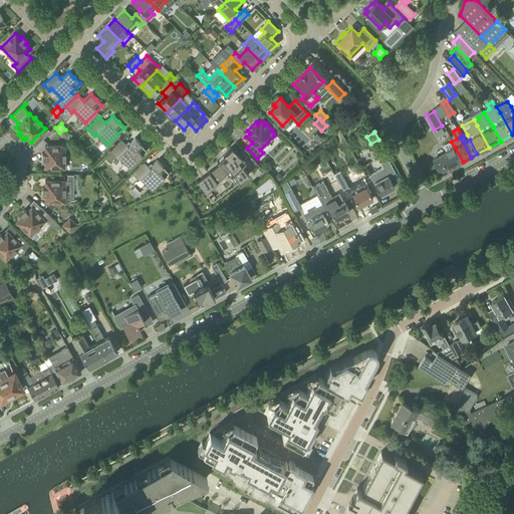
[(109,151),(110,152),(105,157),(110,162),(115,157),(116,158),(118,156),(130,167),(147,151),(141,144),(135,138),(127,146),(121,140),(109,151)]
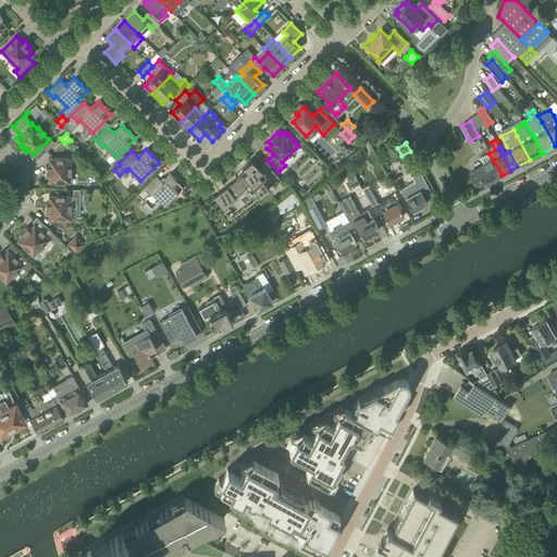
[(477,168),(478,169),(471,172),(479,186),(485,183),(485,184),(502,175),(493,160),(489,153),(482,158),(485,163),(477,168)]
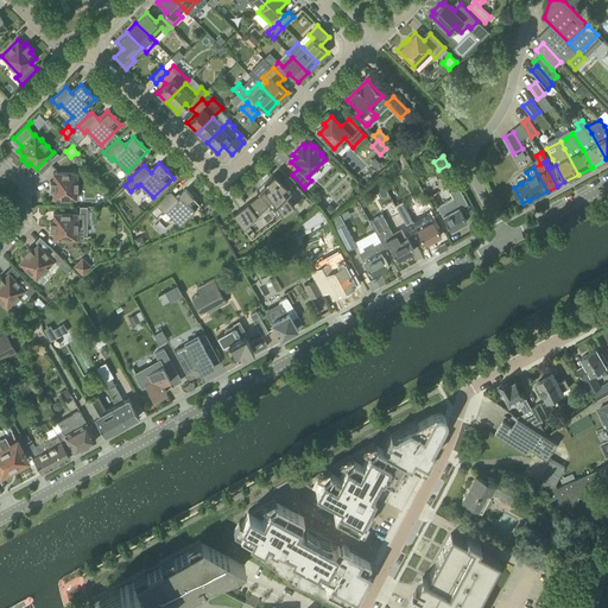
[(54,172),(54,181),(50,181),(50,190),(54,190),(54,198),(76,198),(76,190),(77,190),(77,182),(76,182),(76,172),(54,172)]
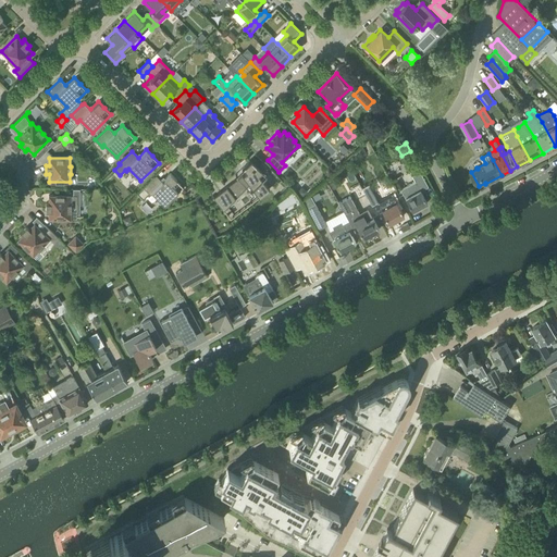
[(245,172),(238,177),(213,197),(223,210),(249,184),(259,197),(270,189),(261,180),(267,174),(250,159),(242,169),(245,172)]
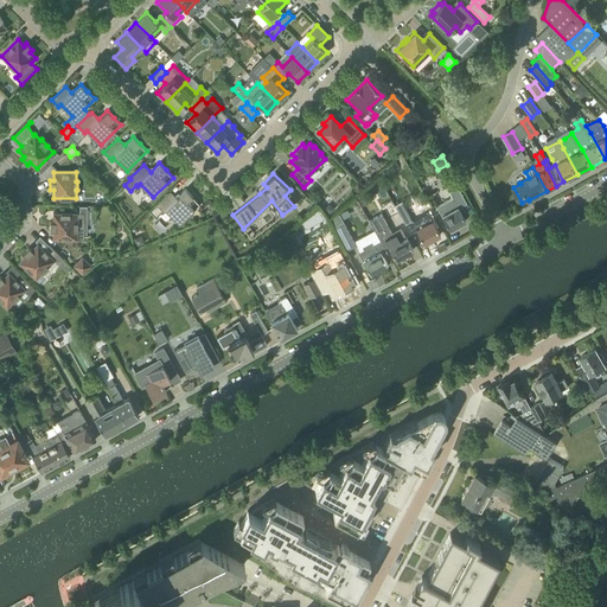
[(452,198),(436,206),(449,230),(465,222),(458,208),(466,203),(458,186),(448,191),(452,198)]
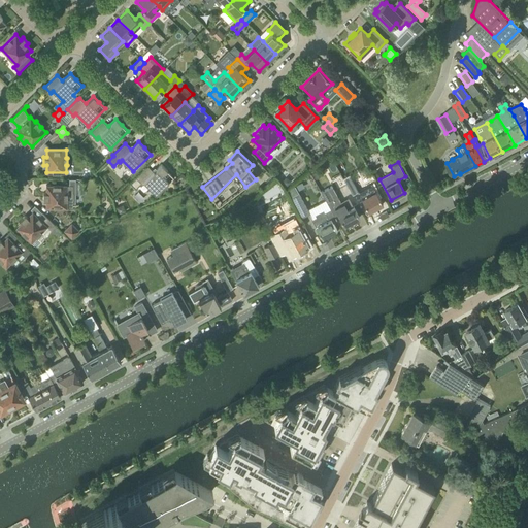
[(147,166),(136,178),(130,184),(135,189),(140,183),(142,185),(144,183),(156,194),(173,177),(167,170),(161,164),(154,172),(147,166)]
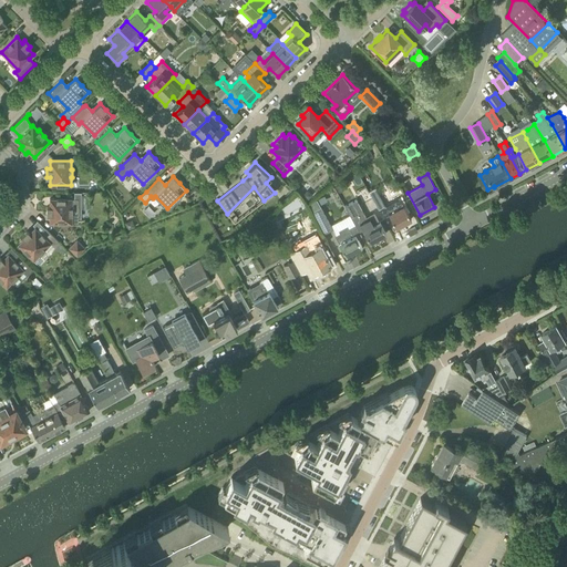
[(346,188),(340,182),(334,187),(340,193),(346,188)]
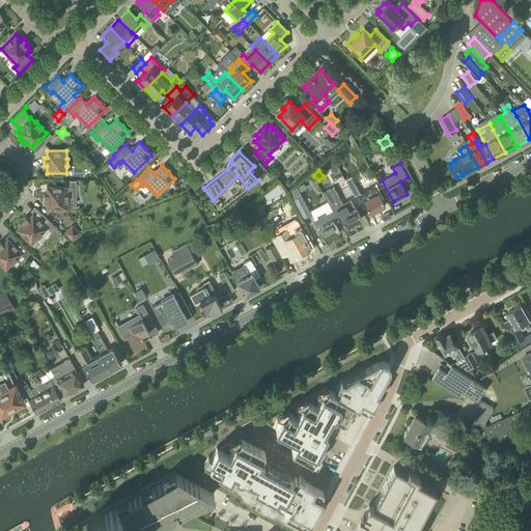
[(344,178),(348,185),(355,197),(361,194),(351,175),(344,178)]
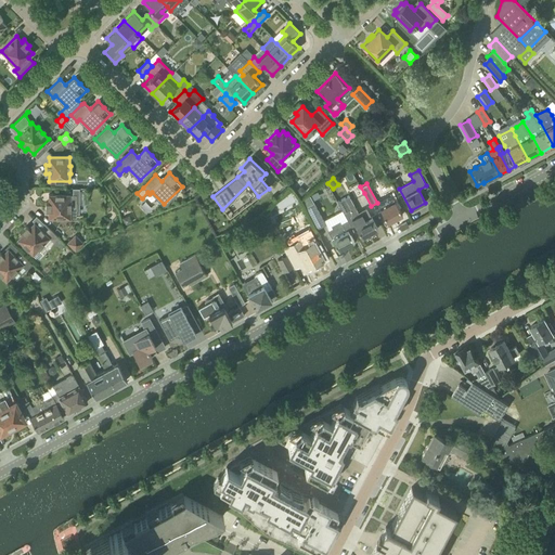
[(77,210),(77,203),(76,203),(76,194),(49,194),(49,203),(46,203),(46,210),(49,210),(49,218),(76,218),(76,210),(77,210)]
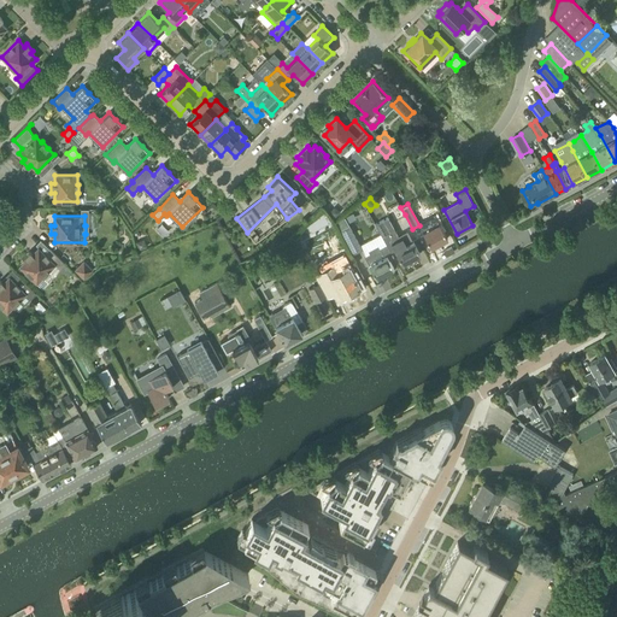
[(422,233),(430,248),(447,239),(439,224),(434,217),(429,219),(433,227),(422,233)]
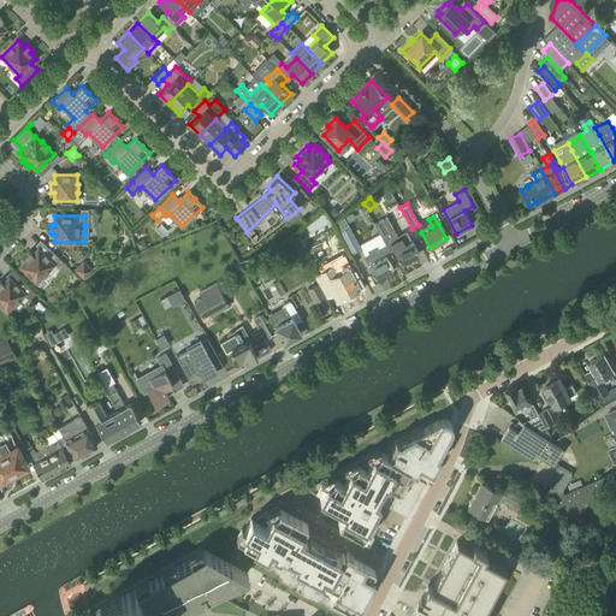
[(361,248),(348,225),(338,230),(351,254),(361,248)]
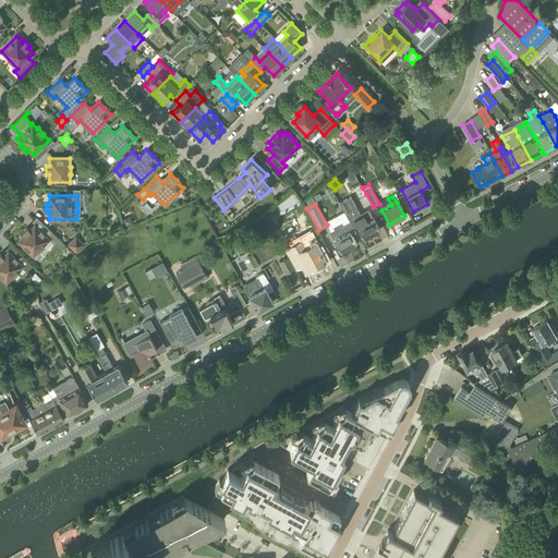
[(349,221),(353,229),(358,227),(363,239),(379,230),(373,218),(372,219),(368,213),(361,216),(355,206),(344,211),(349,221)]
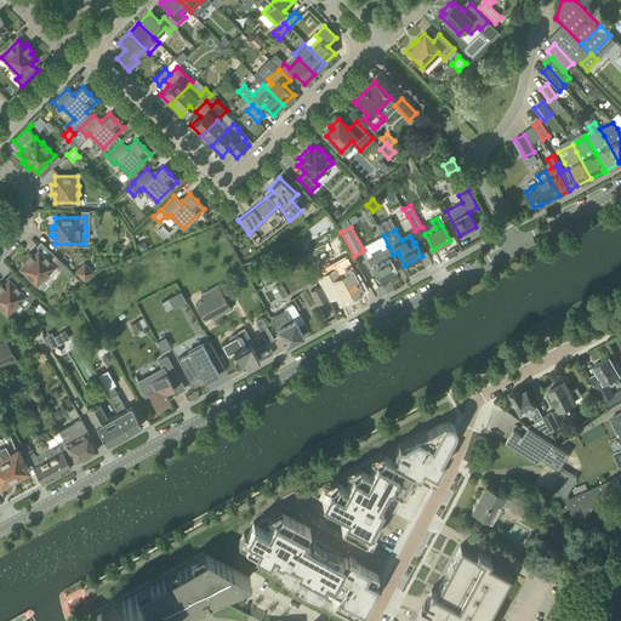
[(144,240),(136,244),(140,252),(148,249),(144,240)]
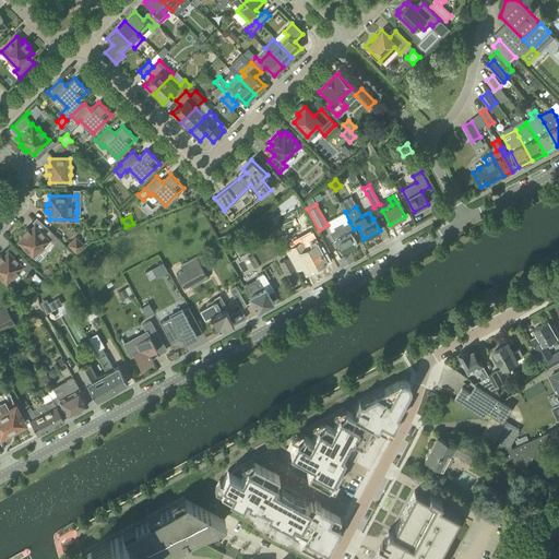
[(271,217),(261,219),(262,229),(273,228),(271,217)]
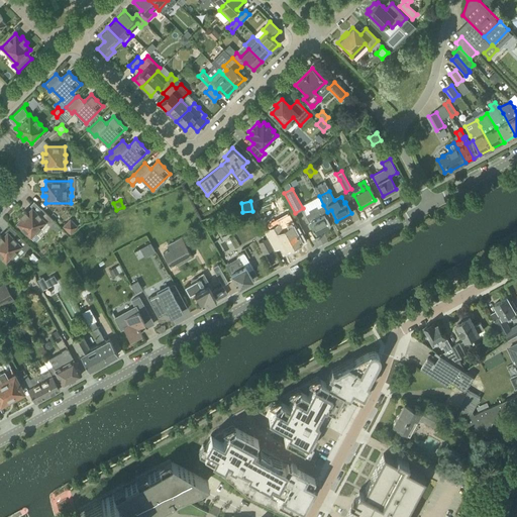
[(329,216),(327,212),(323,205),(318,208),(316,205),(308,210),(310,212),(305,215),(309,222),(314,233),(329,225),(326,218),(329,216)]
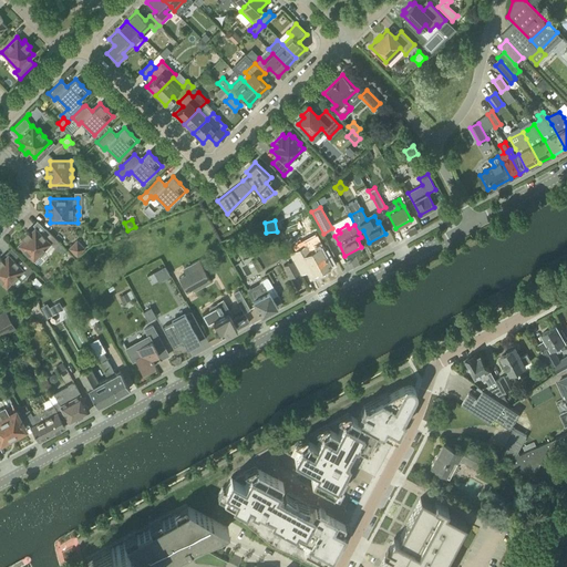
[(34,227),(29,233),(27,230),(21,236),(23,238),(18,245),(33,260),(39,254),(39,255),(45,249),(44,248),(50,243),(53,246),(59,241),(45,228),(40,233),(34,227)]
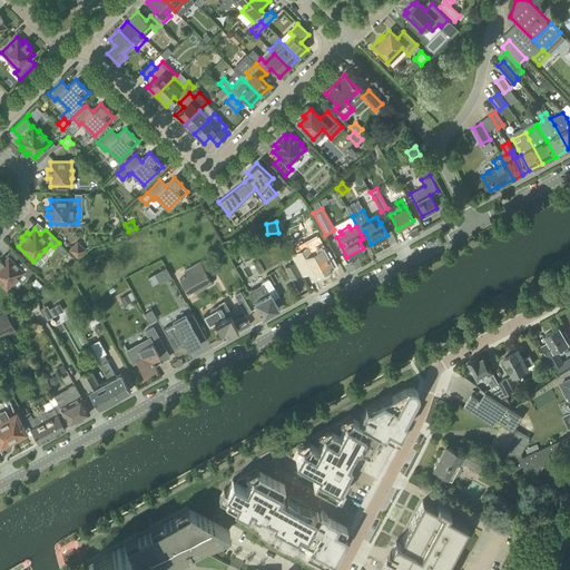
[(308,272),(312,276),(332,265),(324,251),(326,249),(318,235),(305,243),(307,246),(292,255),(302,275),(308,272)]
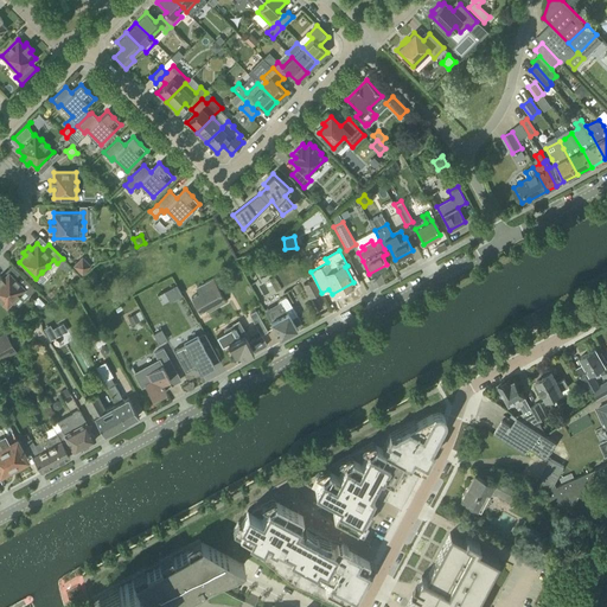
[(91,266),(82,256),(72,266),(82,275),(91,266)]
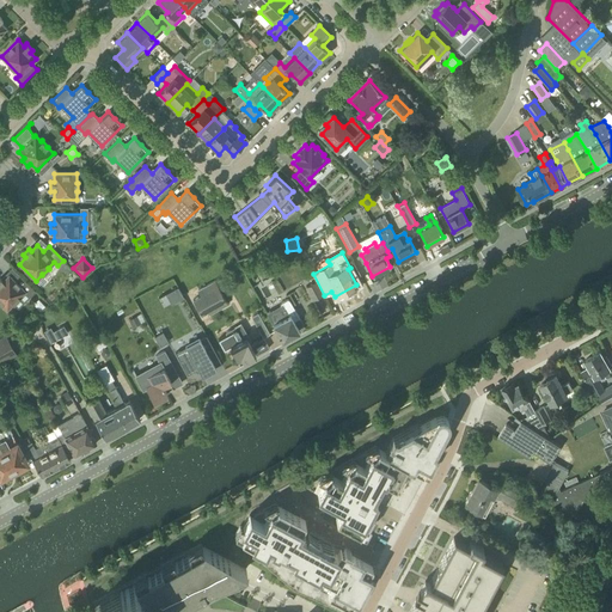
[(63,261),(57,265),(66,274),(72,269),(63,261)]
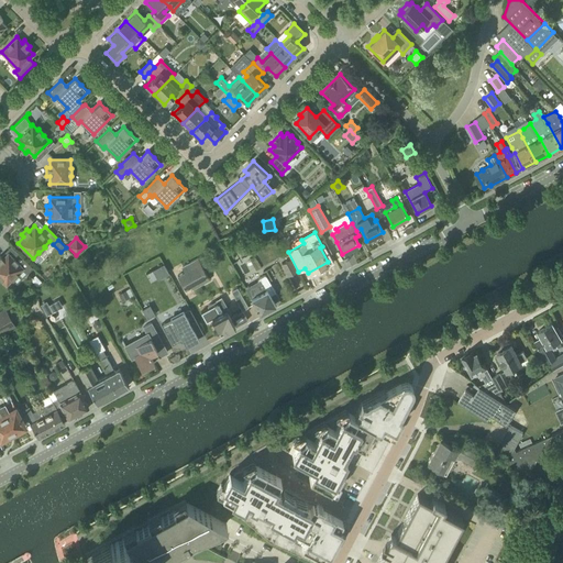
[(0,278),(7,285),(12,279),(18,274),(18,273),(23,268),(28,273),(33,267),(20,255),(15,260),(8,252),(2,257),(0,255),(0,278)]
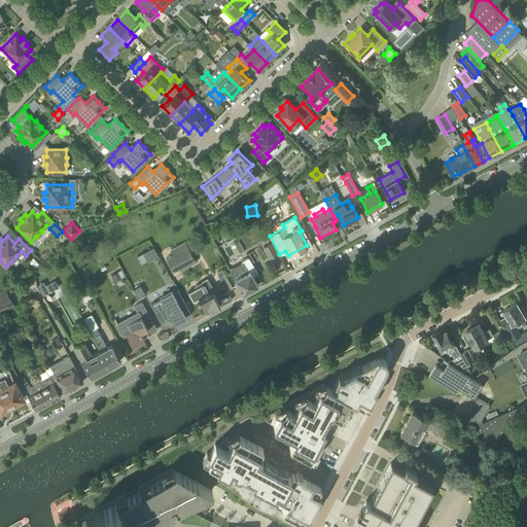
[(166,258),(171,267),(173,271),(195,258),(185,242),(171,250),(173,254),(166,258)]
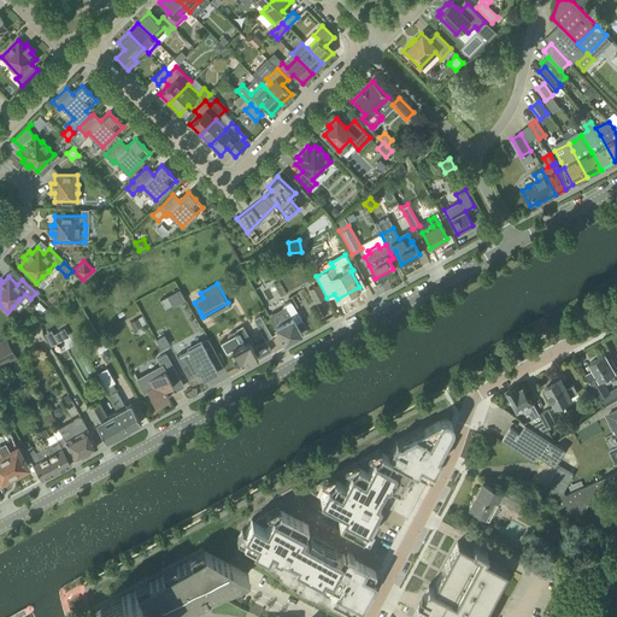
[(186,299),(180,289),(172,293),(172,294),(177,304),(181,301),(186,299)]
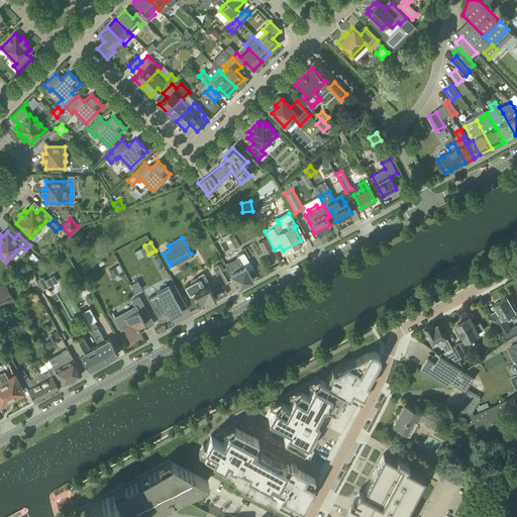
[(244,253),(242,253),(237,255),(238,256),(225,265),(238,288),(252,280),(247,271),(252,269),(244,253)]
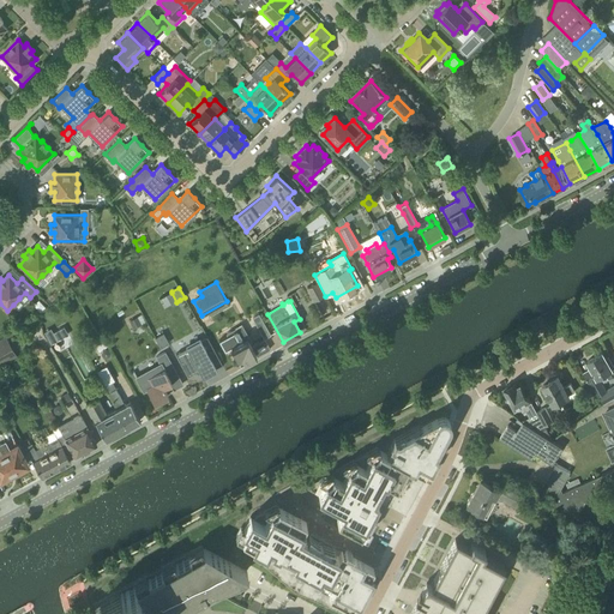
[(253,318),(258,327),(264,324),(259,314),(253,318)]
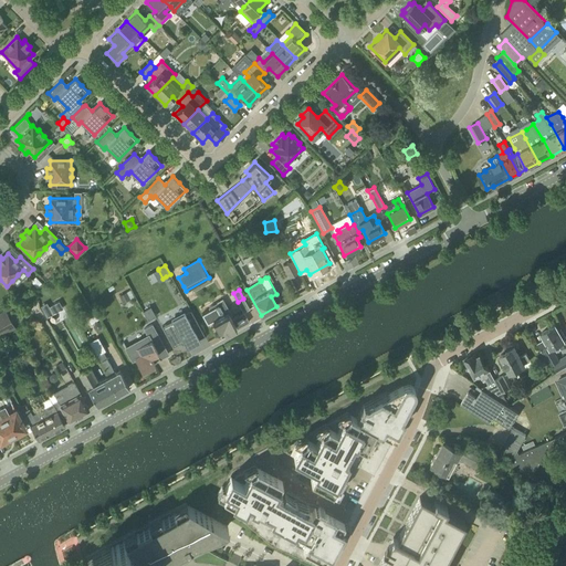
[(126,292),(119,296),(123,303),(129,300),(126,292)]
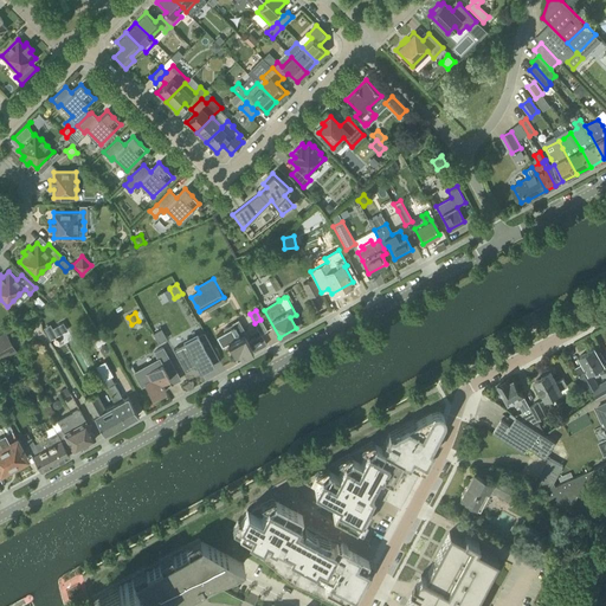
[(244,334),(245,333),(239,322),(233,326),(232,323),(223,329),(224,331),(216,335),(221,346),(227,342),(237,358),(252,349),(253,352),(266,345),(262,335),(249,342),(244,334)]
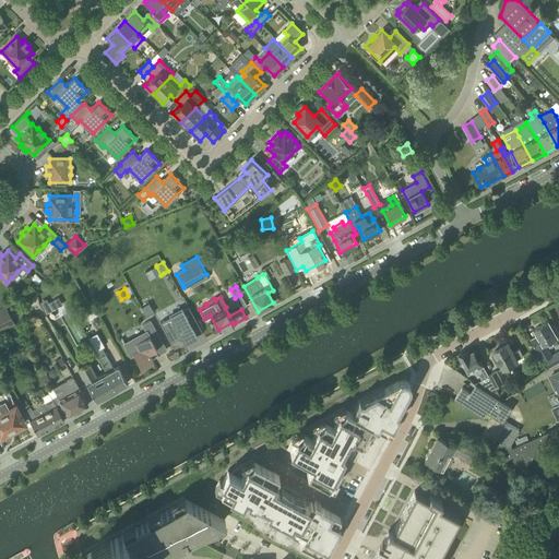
[(149,302),(141,307),(146,317),(154,312),(149,302)]
